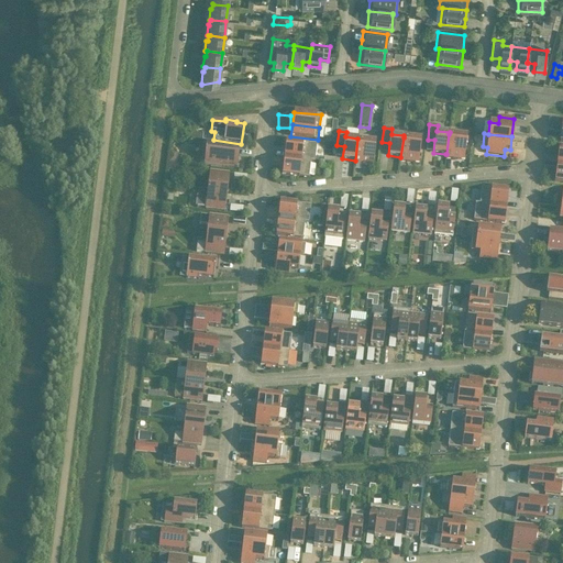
[(466,136),(449,134),(446,154),(445,154),(445,158),(464,161),(466,136)]
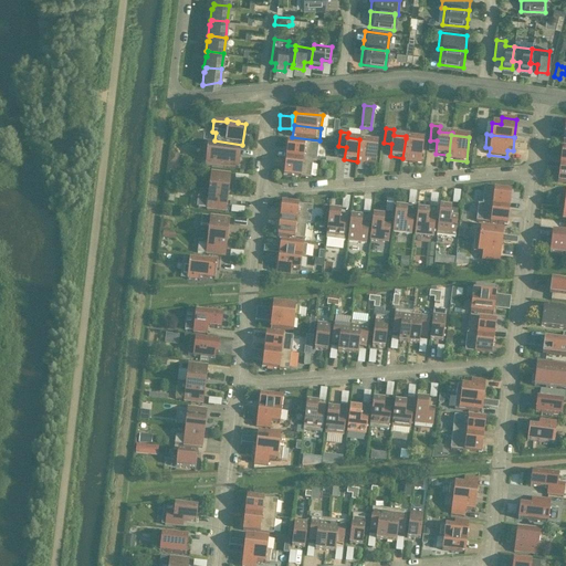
[(359,139),(357,161),(356,165),(375,167),(378,139),(359,137),(359,139)]
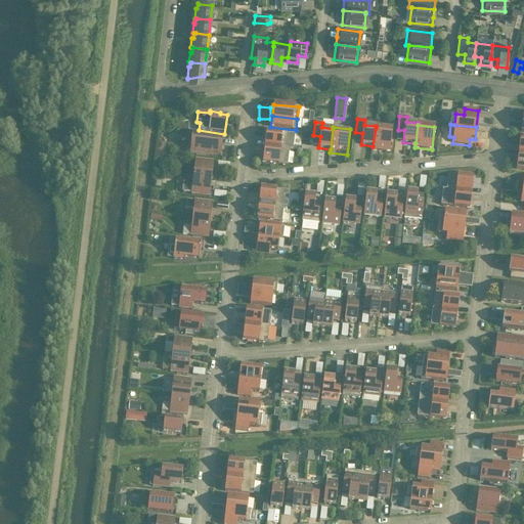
[(373,146),(373,150),(389,153),(392,130),(376,128),(373,146)]
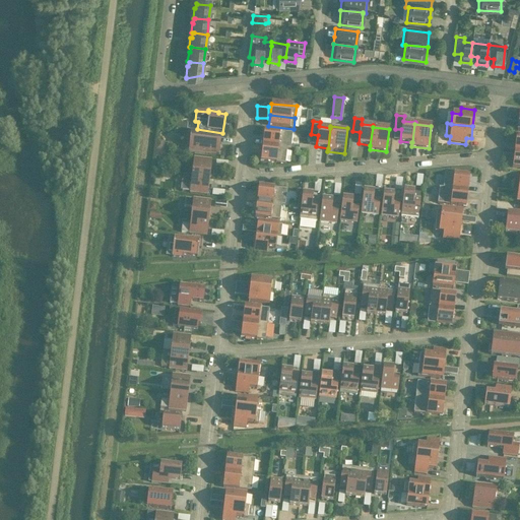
[(264,130),(262,146),(286,149),(290,149),(293,134),(264,130)]
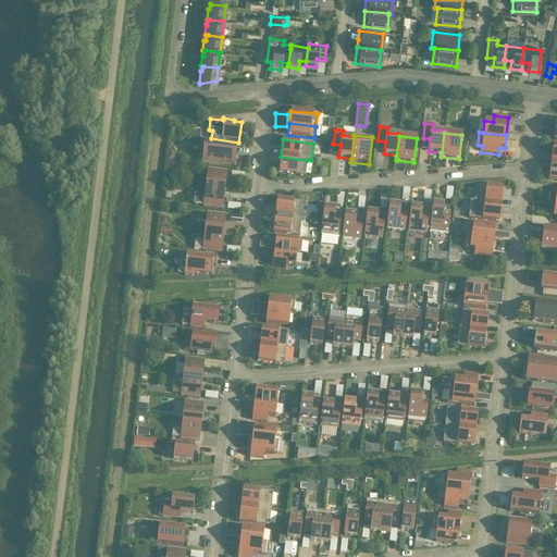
[(234,168),(236,146),(200,141),(198,163),(234,168)]
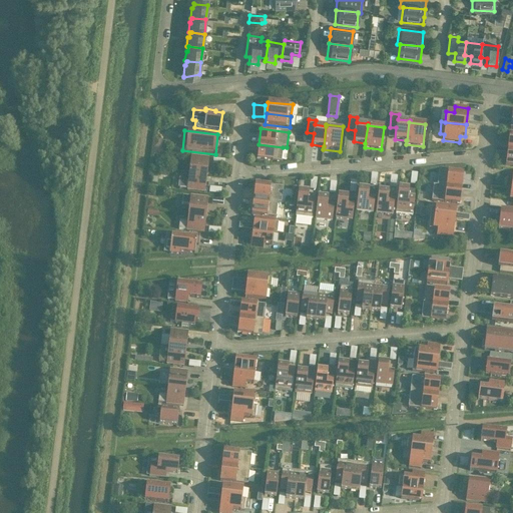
[(282,162),(283,147),(259,144),(257,159),(282,162)]
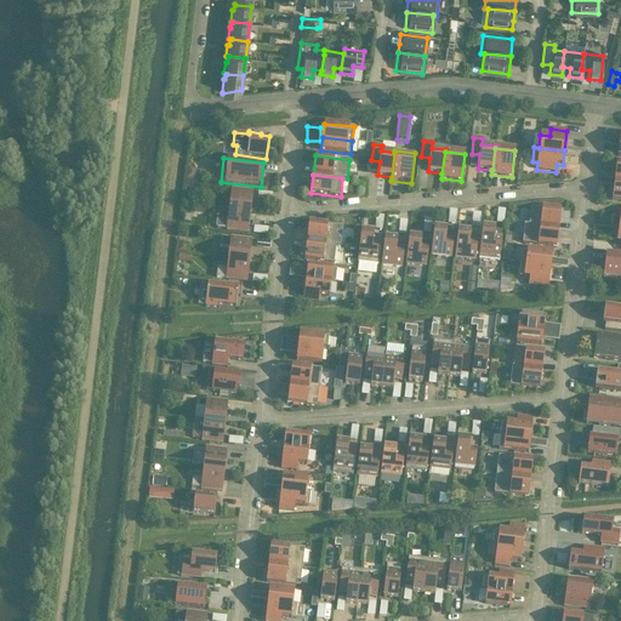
[(231,189),(228,210),(250,212),(252,192),(231,189)]
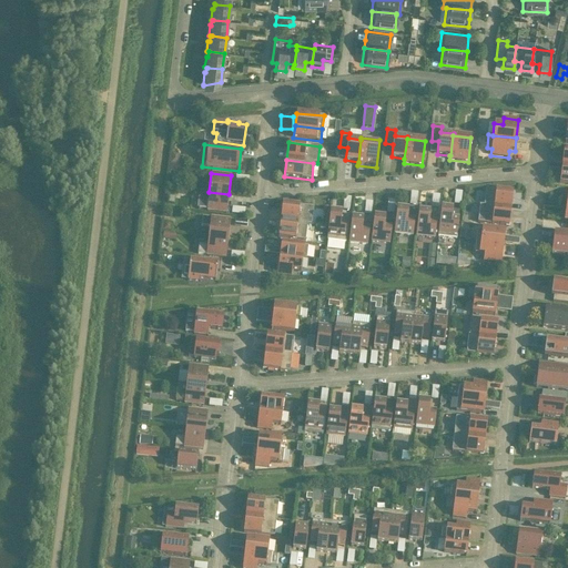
[(486,190),(484,205),(484,206),(510,210),(513,192),(486,190)]
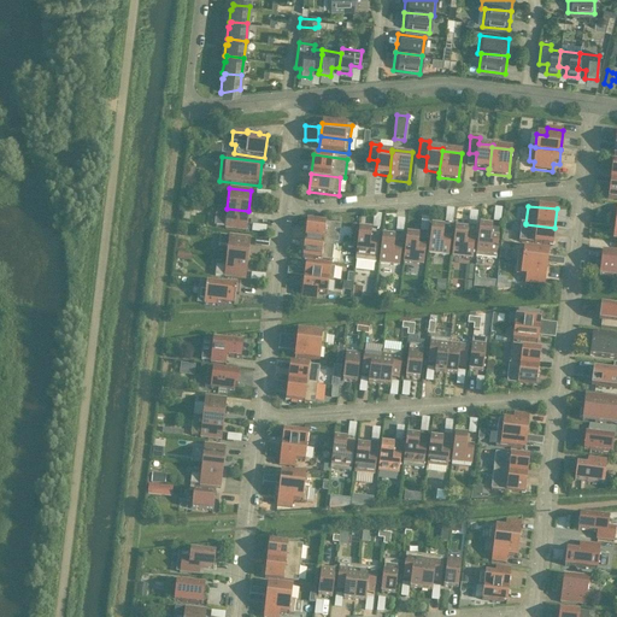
[(246,231),(248,211),(227,209),(217,207),(215,227),(224,228),(224,229),(246,231)]
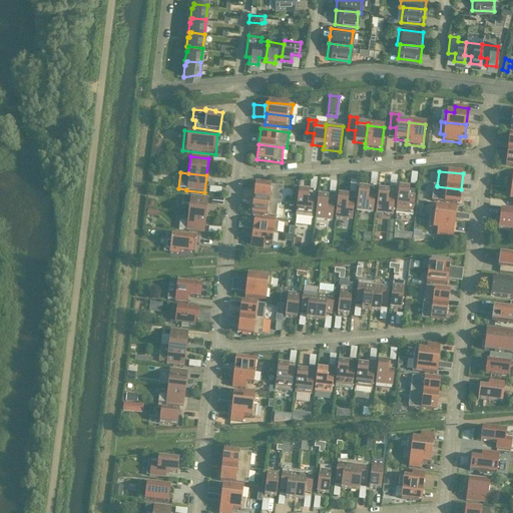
[(254,184),(253,199),(278,202),(281,203),(283,187),(254,184)]
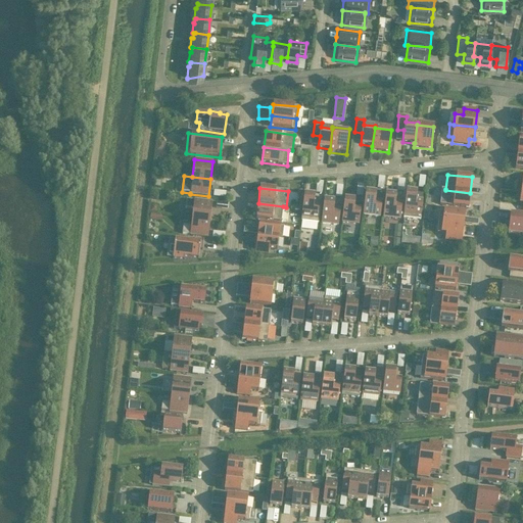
[(445,190),(445,189),(442,189),(440,205),(469,208),(470,193),(445,190)]
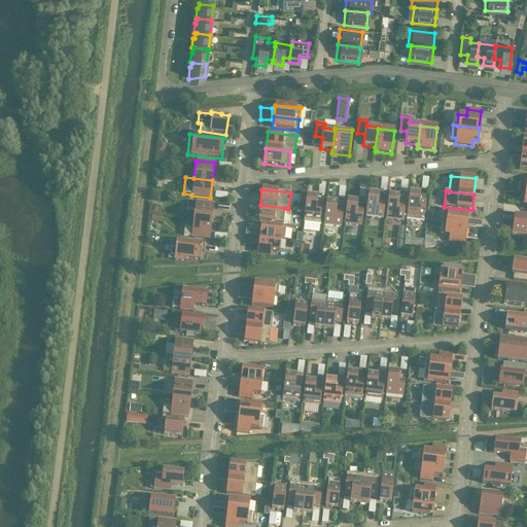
[(419,201),(420,194),(409,192),(406,220),(423,222),(426,202),(419,201)]
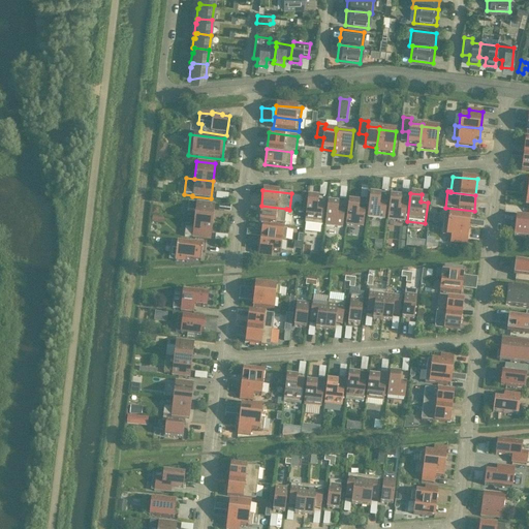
[(384,220),(386,204),(379,203),(380,195),(370,194),(367,218),(384,220)]
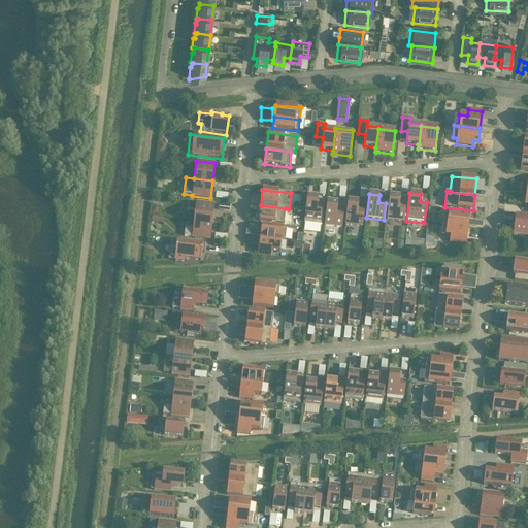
[(317,205),(318,197),(306,196),(303,224),(321,226),(324,205),(317,205)]
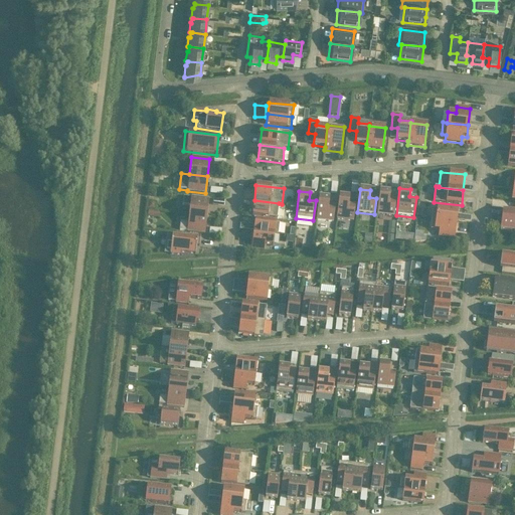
[(390,192),(379,191),(376,214),(393,216),(395,200),(389,199),(390,192)]
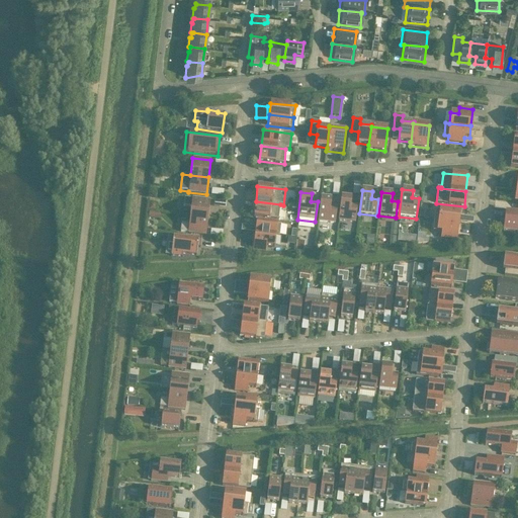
[(191,207),(190,216),(208,218),(210,200),(192,198),(184,197),(183,206),(191,207)]
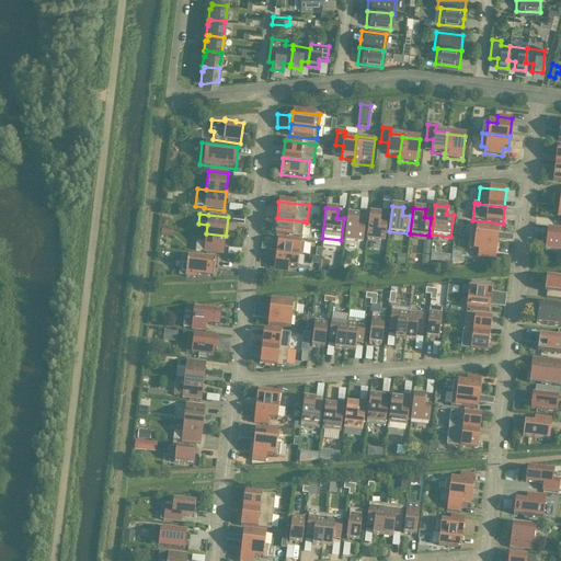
[(380,215),(369,214),(366,239),(385,241),(387,224),(379,222),(380,215)]
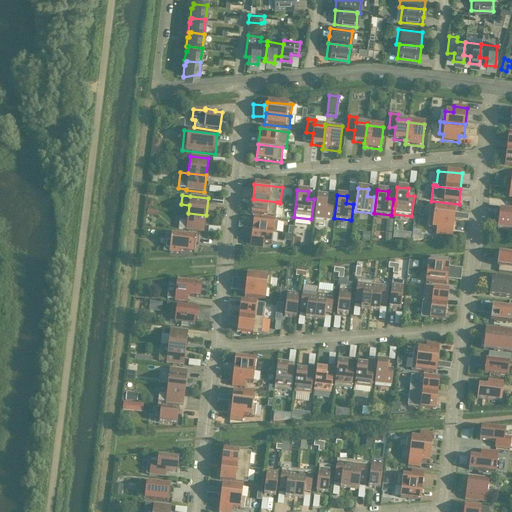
[(326,204),(327,197),(317,196),(314,219),(331,221),(333,205),(326,204)]
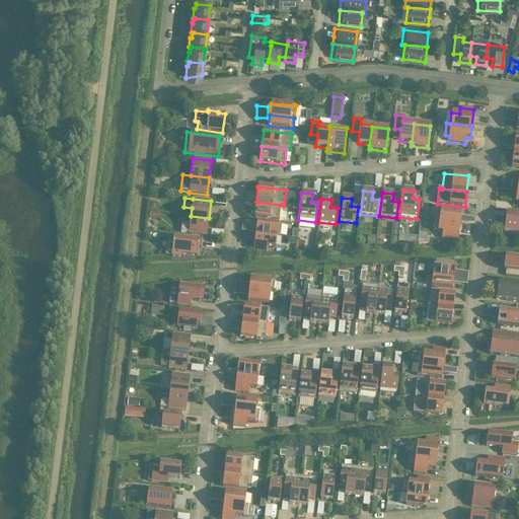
[(279,220),(281,205),(256,202),(254,217),(279,220)]
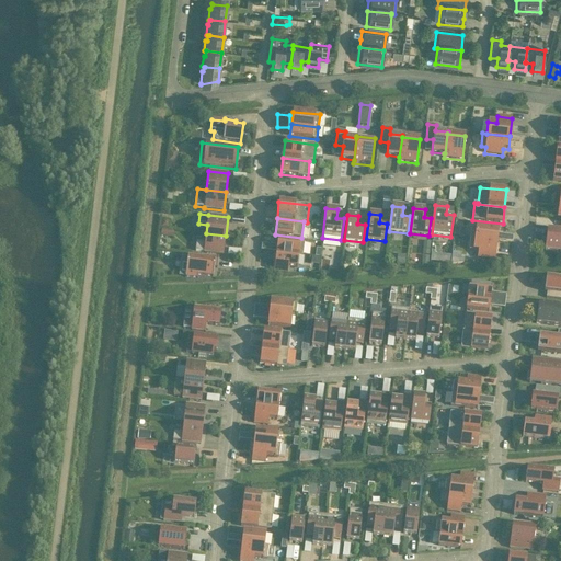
[(470,238),(497,241),(499,228),(472,226),(470,238)]
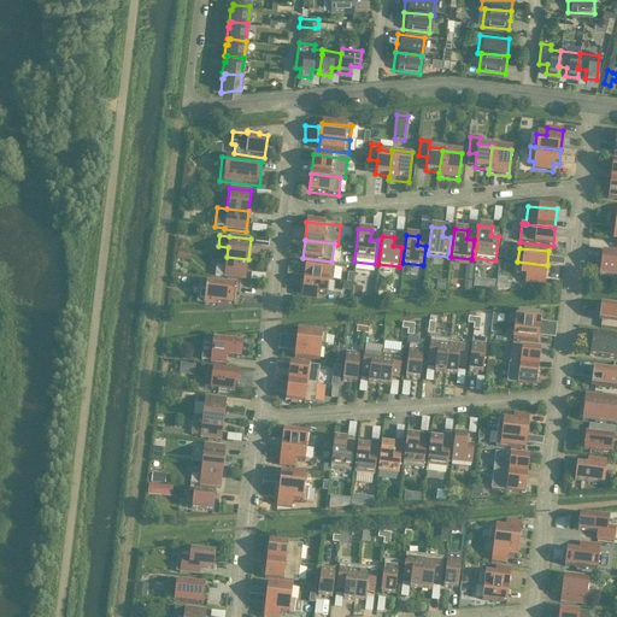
[(616,278),(616,266),(616,254),(601,253),(599,277),(616,278)]
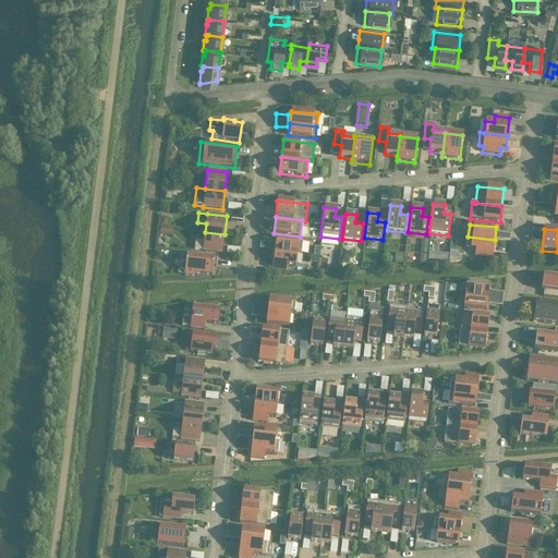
[(221,254),(225,234),(205,232),(204,241),(195,241),(194,250),(203,251),(221,254)]
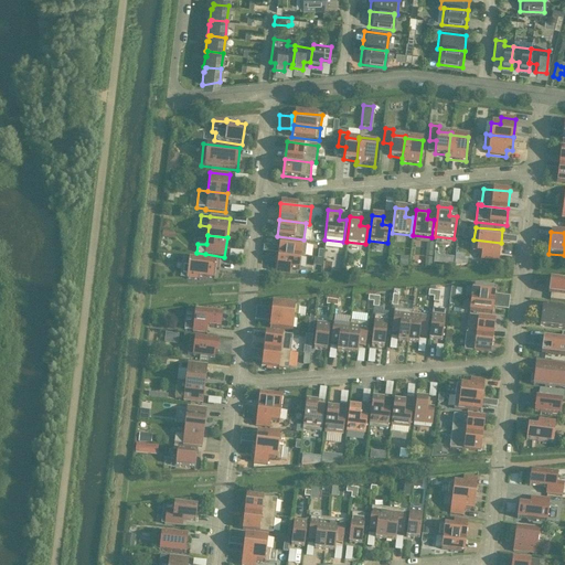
[(499,262),(501,243),(473,240),(472,252),(481,253),(480,259),(499,262)]
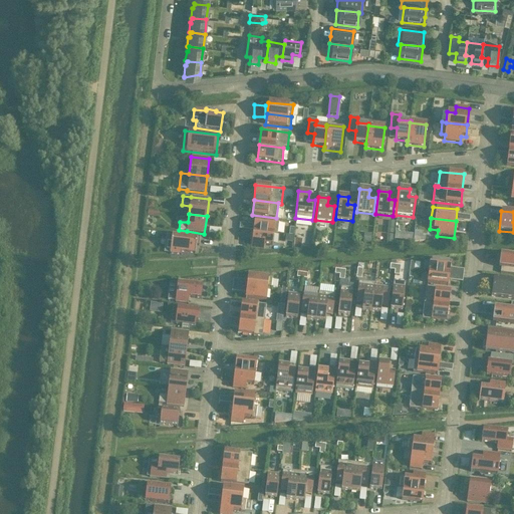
[(254,220),(253,231),(274,234),(277,235),(279,223),(254,220)]
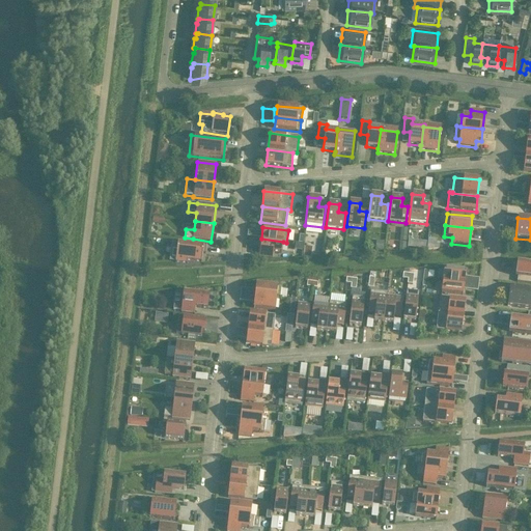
[(281,253),(283,242),(261,239),(259,257),(272,258),(273,252),(281,253)]
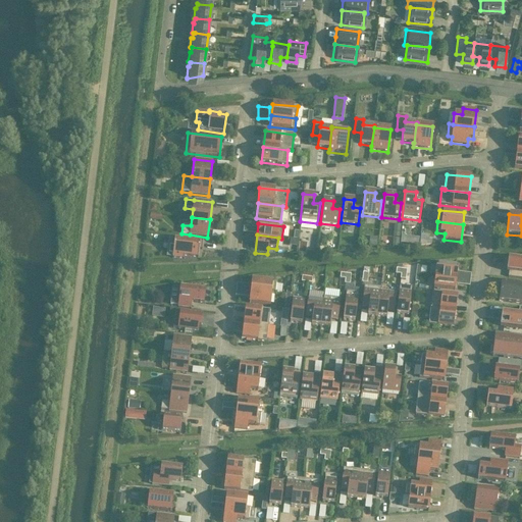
[(187,241),(174,240),(172,258),(184,259),(184,257),(198,258),(199,250),(202,250),(203,241),(187,240),(187,241)]
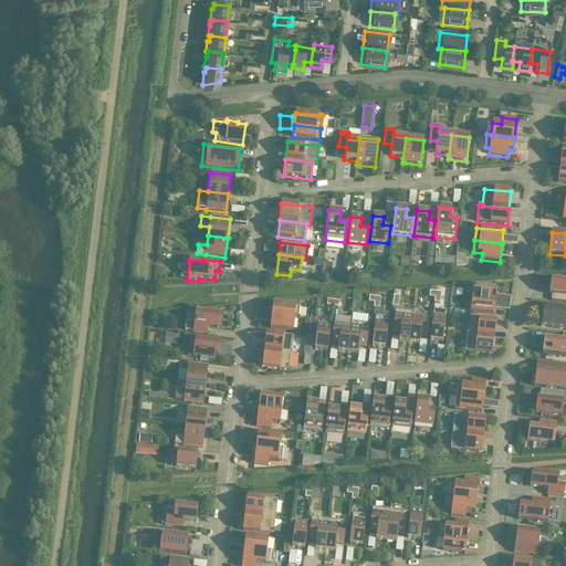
[(548,295),(552,295),(551,301),(565,302),(565,281),(551,280),(549,290),(548,295)]
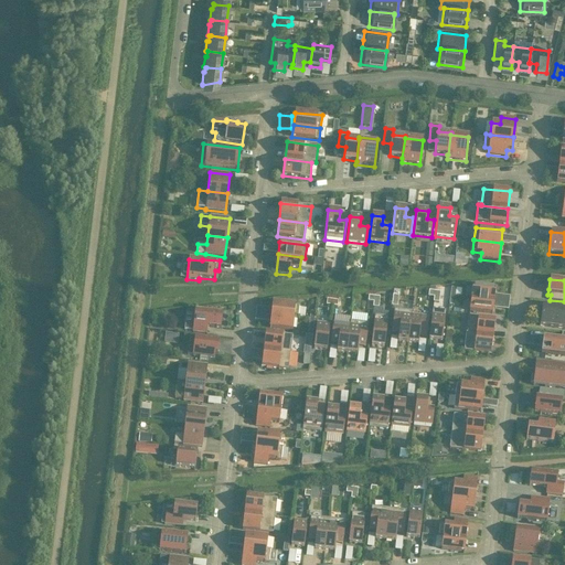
[(472,287),(470,299),(493,301),(496,289),(472,287)]
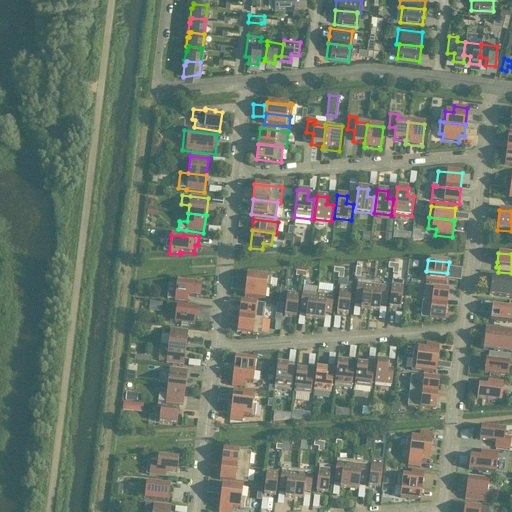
[(446,285),(447,273),(426,271),(425,282),(446,285)]
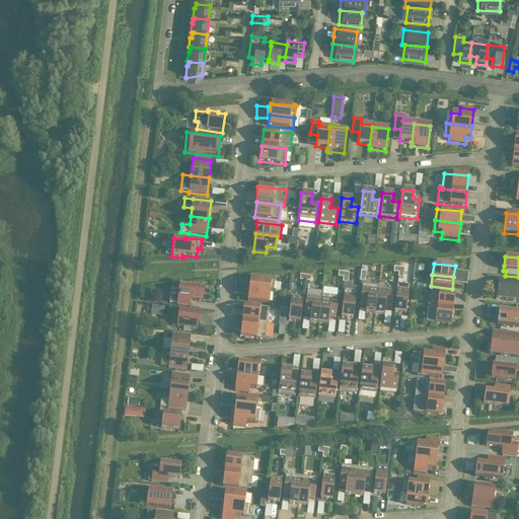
[(250,279),(248,290),(270,293),(274,293),(275,282),(250,279)]
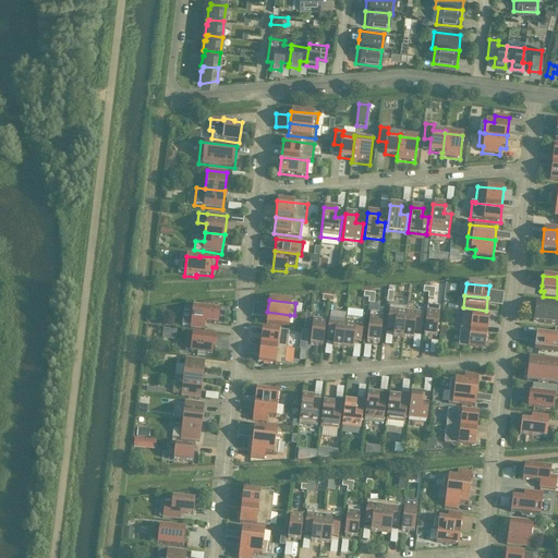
[(557,303),(535,301),(533,323),(557,325),(557,303)]
